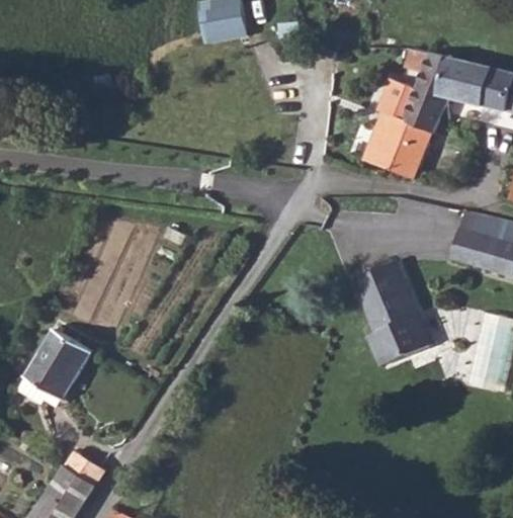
[(198,0),(201,39),(246,36),(243,0),(198,0)]
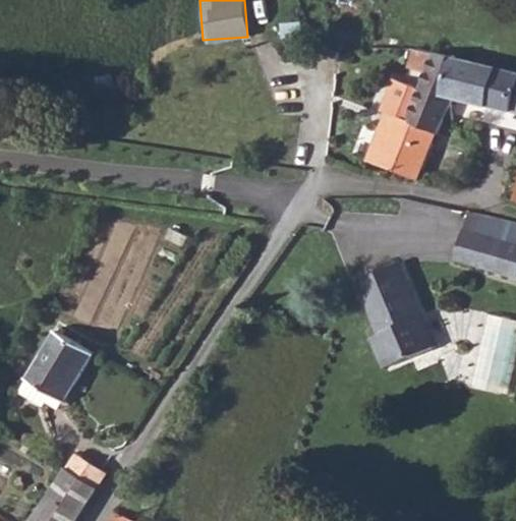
[(414,177),(441,118),(450,93),(442,91),(452,56),(436,51),(432,55),(408,53),(406,70),(423,73),(389,166),(414,177)]
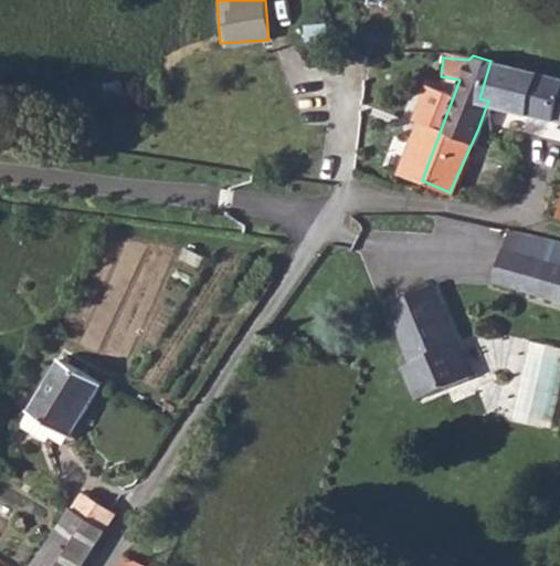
[(479,98),(488,101),(559,119),(559,80),(490,61),(479,98)]
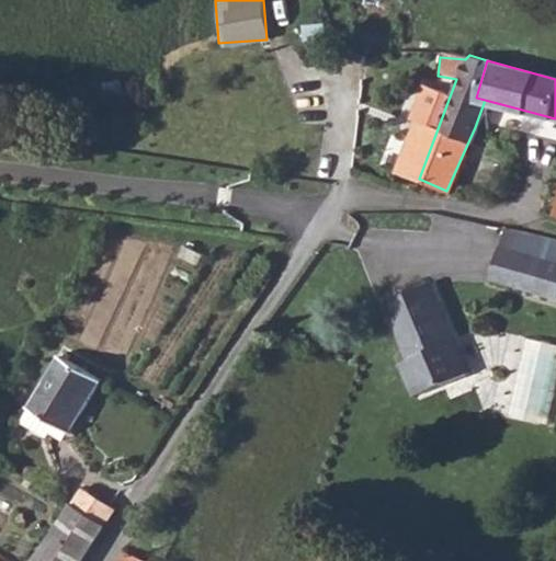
[(555,180),(546,214),(555,216),(555,180)]
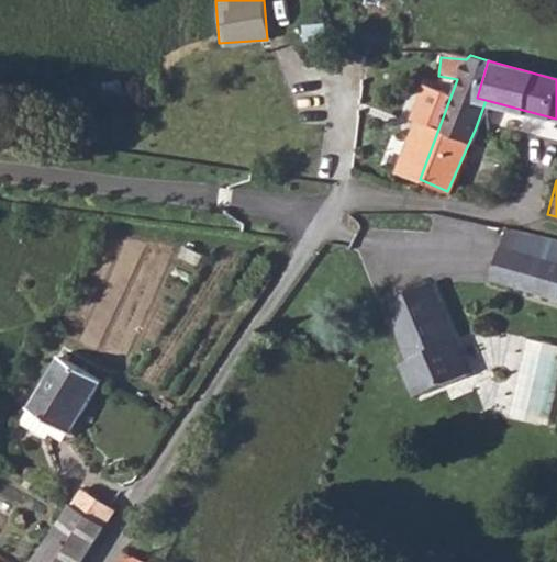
[(479,276),(548,300),(556,273),(556,245),(496,225),(479,276)]
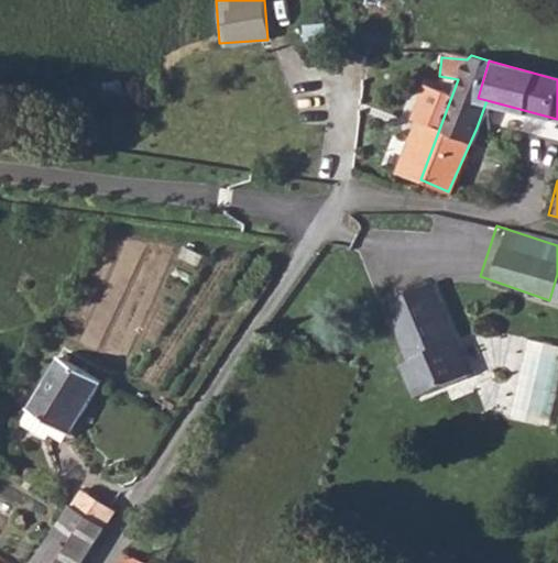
[(413,346),(428,381),(472,361),(433,274),(391,291),(413,346)]
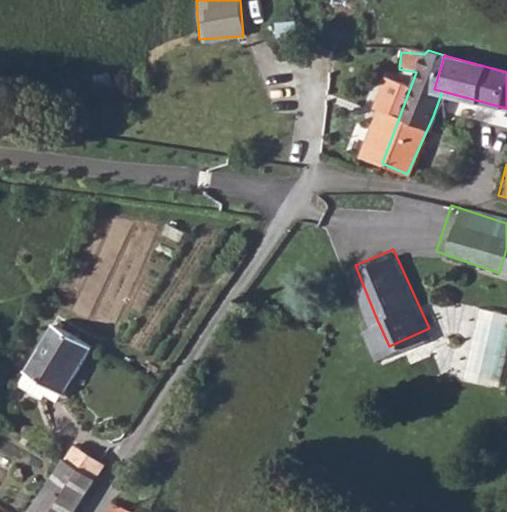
[(378,350),(389,346),(375,315),(366,320),(378,350)]
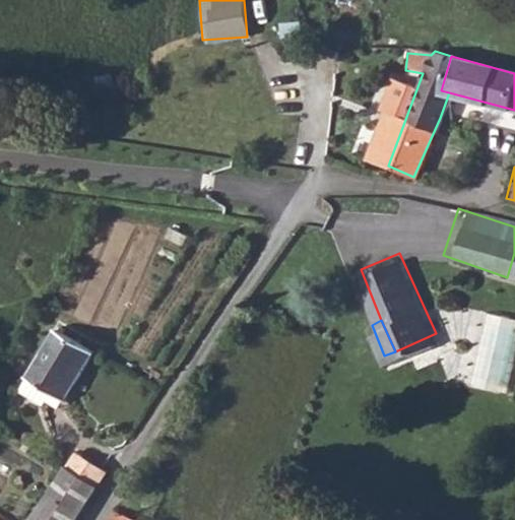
[(47,389),(61,401),(92,355),(55,330),(17,389),(38,405),(42,399),(40,396),(47,389)]
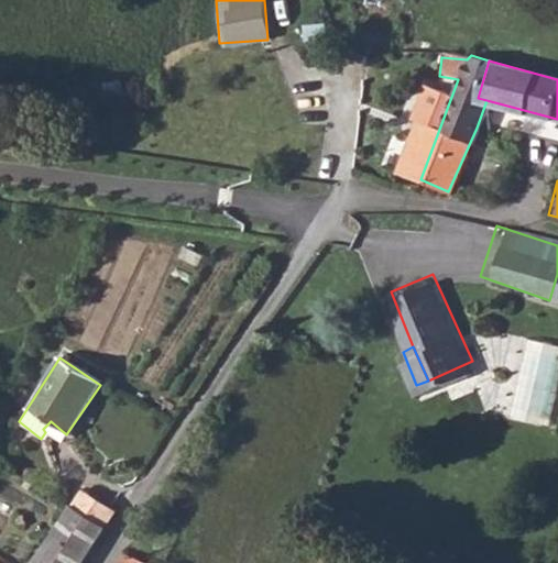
[(59,443),(66,434),(51,421),(43,429),(45,432),(59,443)]
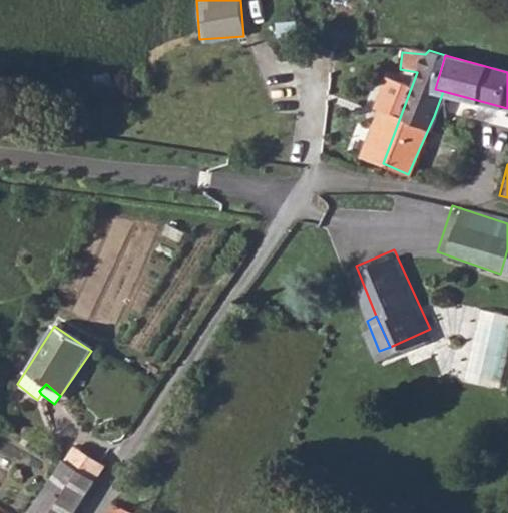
[(98,475),(104,466),(74,447),(60,465),(92,483),(98,475)]
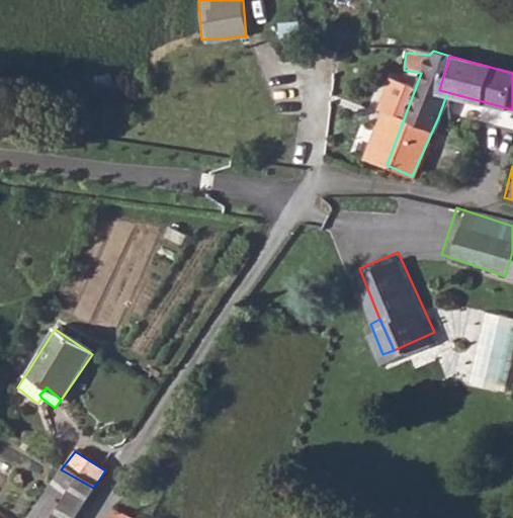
[(25,517),(70,517),(93,488),(61,469),(25,517)]
